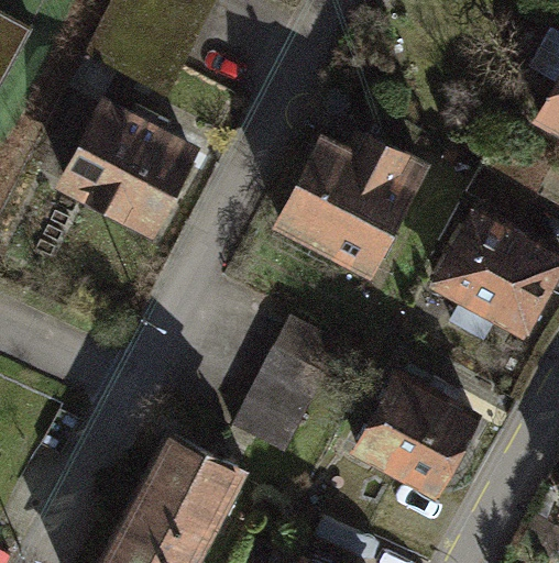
[(111,0),(86,52),(166,91),(210,0),(111,0)]
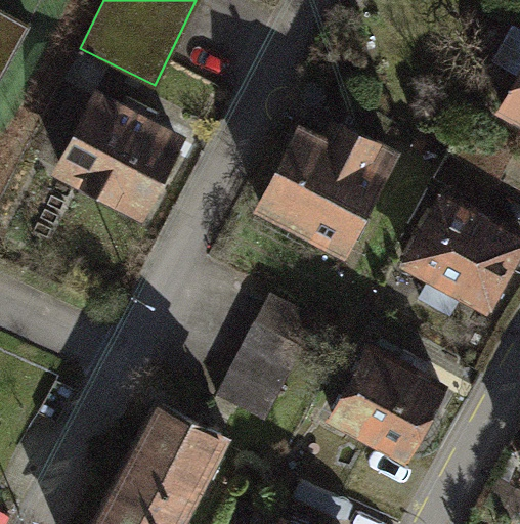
[(0,79),(26,30),(0,16),(0,79)]
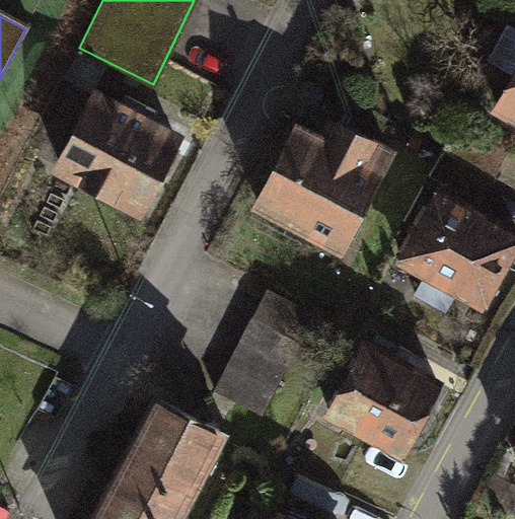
[(514,68),(494,107),(514,119),(514,68)]
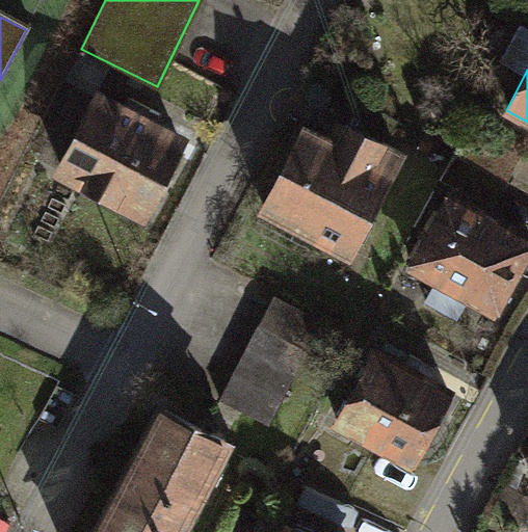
[(194,145),(105,97),(59,182),(149,230),(194,145)]
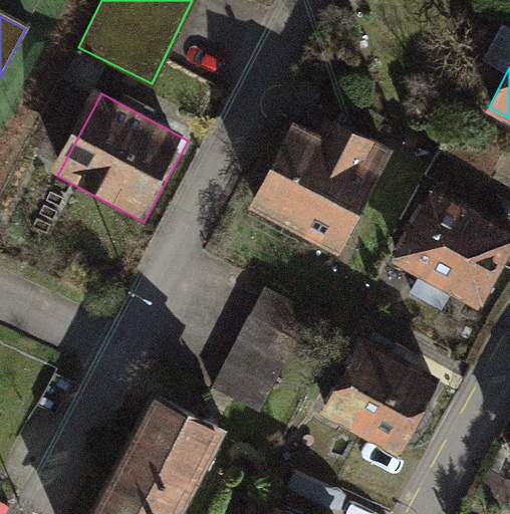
[(321,138),(295,124),(252,207),(341,252),(393,152),(330,120),(321,138)]
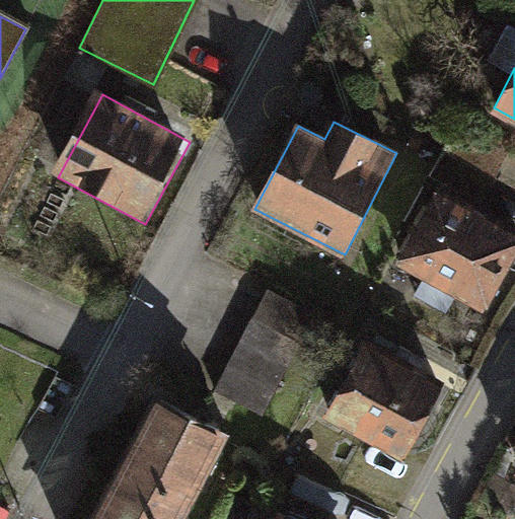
[(514,242),(514,235),(437,193),(398,263),(481,306),(514,242)]
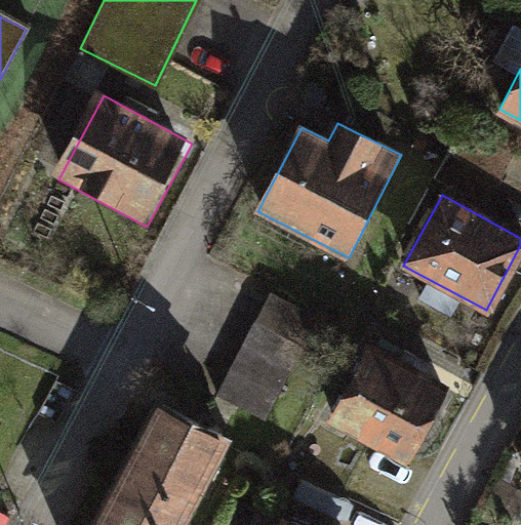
[(321,322),(269,295),(217,396),(269,422),(321,322)]
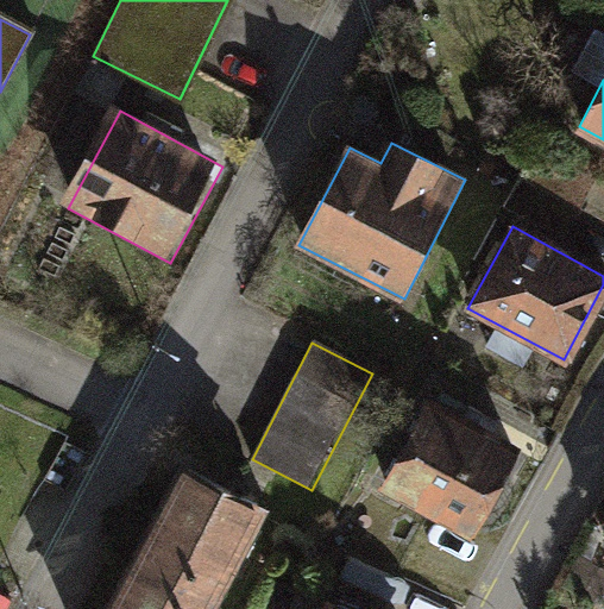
[(510,449),(426,403),(382,484),(467,529),(510,449)]
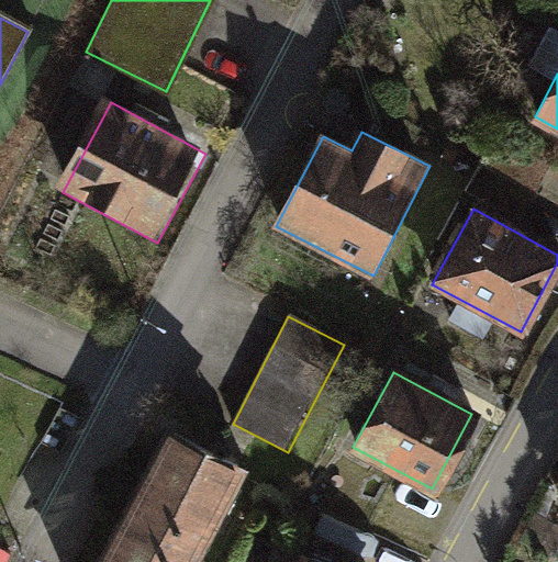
[(202,561),(244,475),(208,459),(168,439),(109,561),(202,561)]
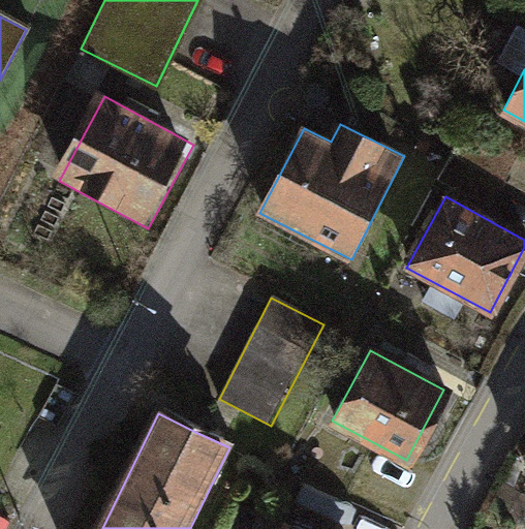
All buildings are outlined.
